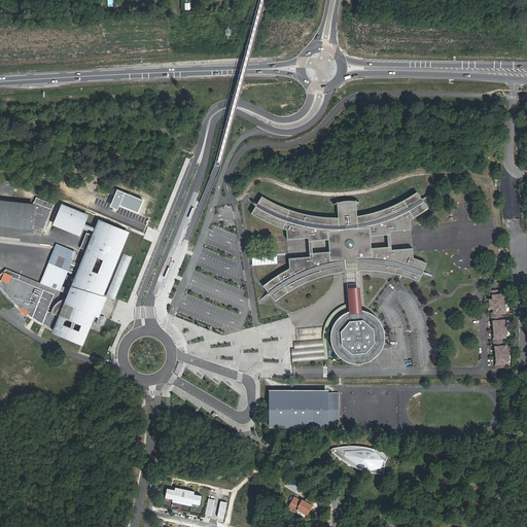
[(311,256),(308,256),(287,258),(287,268),(260,285),(268,295),(272,303),(289,289),(308,281),(324,275),(335,273),(342,272),(360,270),(387,273),(405,277),(417,282),(425,264),(411,249),(390,250),(387,251),(386,247),(370,248),(362,248),(361,237),(369,237),(386,236),(385,232),(388,232),(410,230),(412,218),(402,201),(378,211),(355,217),(354,202),(345,202),(336,203),(337,217),(314,216),(301,213),(281,207),(258,196),(249,213),(284,230),(285,240),(306,238),(309,238),(309,241),(326,240),(334,240),(335,251),(327,251),(310,253),(311,256)]
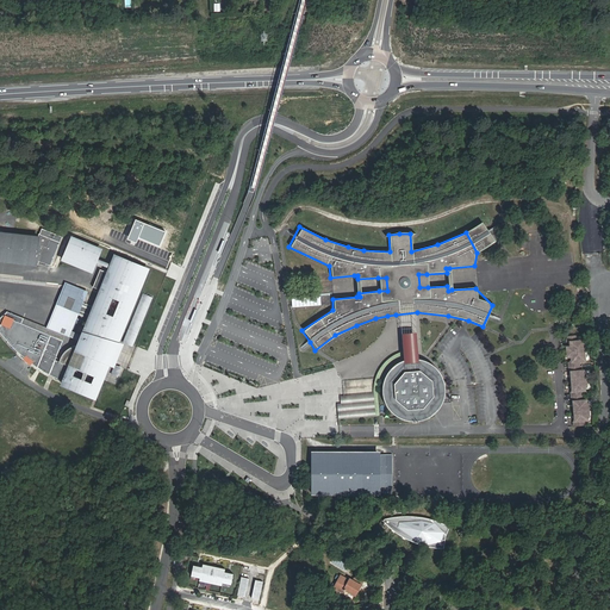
[(0,232),(0,260),(38,265),(39,262),(47,265),(51,266),(61,243),(39,234),(39,237),(0,232)]
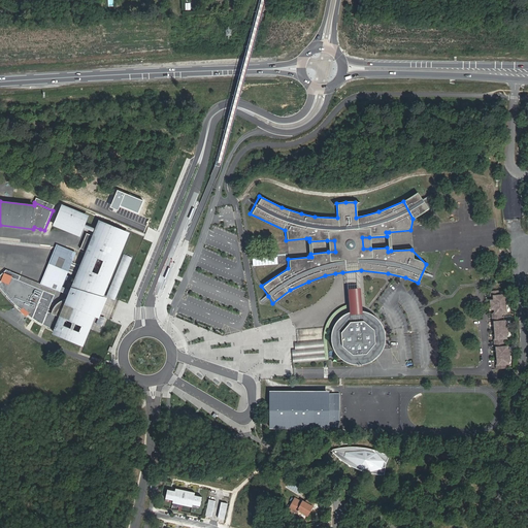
[(71,210),(62,206),(55,224),(64,228),(64,226),(69,228),(68,230),(78,234),(83,226),(80,225),(81,224),(84,224),(87,217),(75,211),(75,213),(70,211),(71,210)]
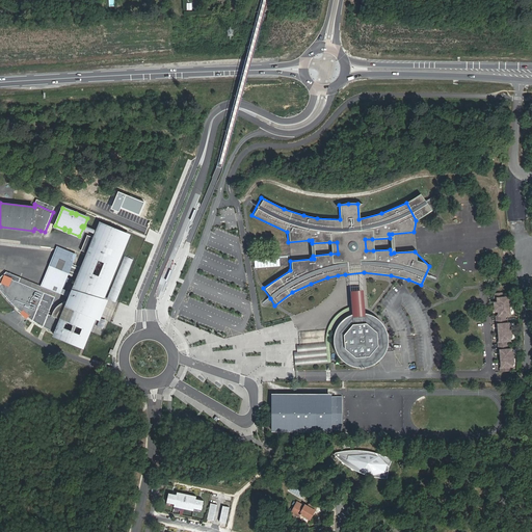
[(128,235),(100,224),(95,236),(98,237),(97,239),(86,235),(80,250),(90,255),(89,257),(87,256),(82,268),(71,264),(70,263),(65,272),(63,277),(65,277),(77,283),(73,291),(76,292),(72,301),(69,301),(61,302),(61,303),(57,306),(54,311),(51,316),(46,328),(56,334),(55,336),(82,347),(89,330),(86,329),(92,316),(98,301),(101,302),(128,235)]
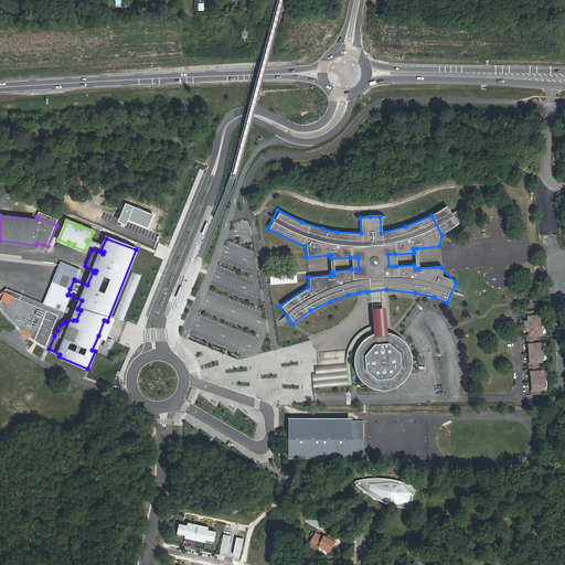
[(43,304),(63,311),(70,295),(67,295),(70,289),(74,279),(75,280),(80,270),(60,263),(43,304)]
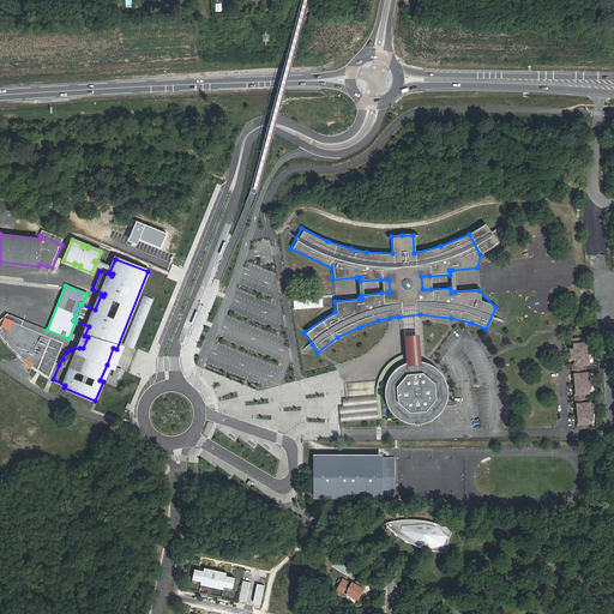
[(143,295),(126,345),(137,347),(155,301),(143,295)]
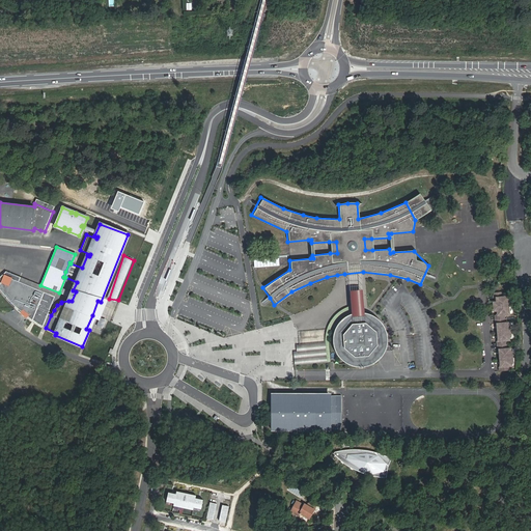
[(26,315),(43,327),(48,313),(55,297),(50,295),(47,301),(42,298),(44,292),(6,277),(0,283),(0,289),(10,302),(26,315)]
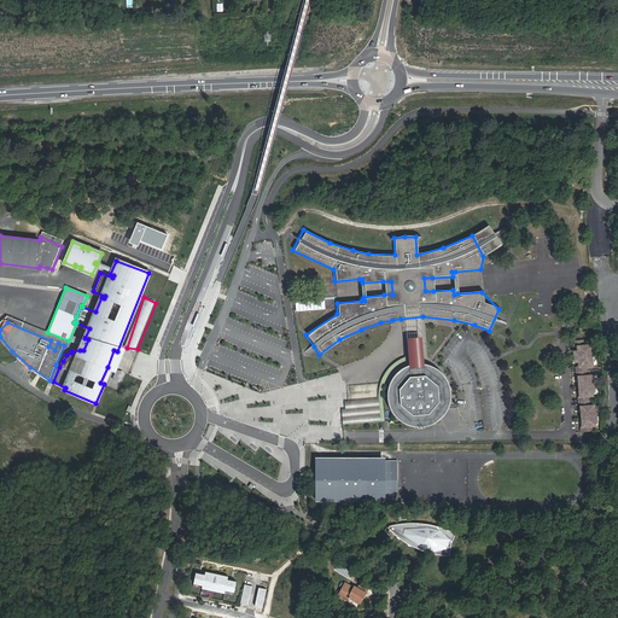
[(573,375),(575,395),(572,395),(573,406),(575,406),(577,426),(575,426),(575,431),(587,430),(587,425),(590,425),(590,420),(592,420),(590,408),(589,408),(589,404),(586,404),(586,395),(588,395),(588,391),(589,391),(589,379),(587,379),(587,374),(586,375),(584,365),(588,365),(587,344),(581,344),(579,339),(569,340),(570,345),(571,345),(571,350),(567,350),(569,361),(572,361),(572,366),(571,366),(571,375),(573,375)]
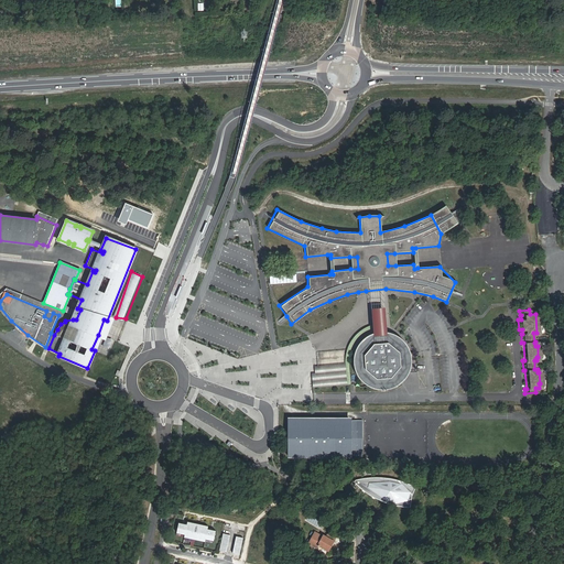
[(104,320),(98,335),(105,337),(110,322),(107,321),(104,320)]
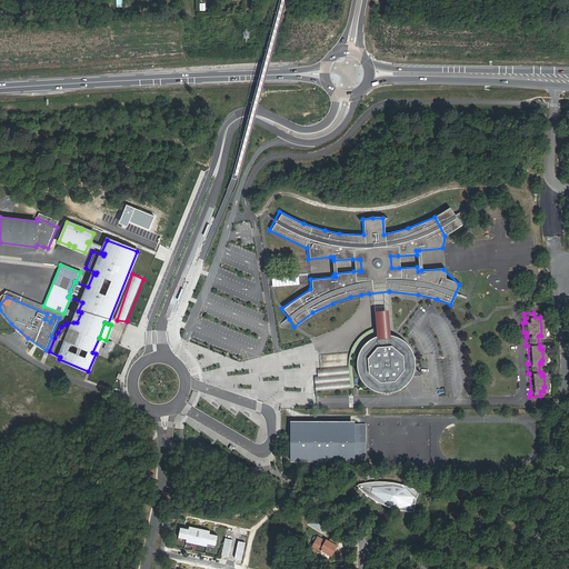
[(395,389),(402,383),(405,381),(409,373),(410,368),(411,361),(409,352),(406,346),(401,340),(398,338),(395,337),(391,336),(382,333),(376,335),(367,339),(361,343),(358,348),(356,355),(355,361),(355,370),(358,377),(361,381),(367,386),(375,390),(383,391),(389,390),(395,389)]
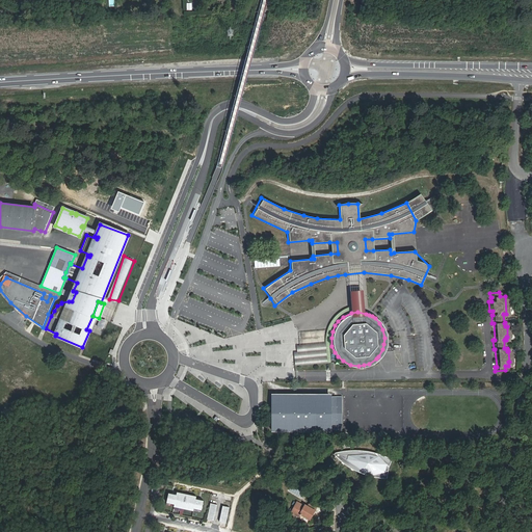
[(48,314),(43,327),(46,328),(51,316),(48,314)]
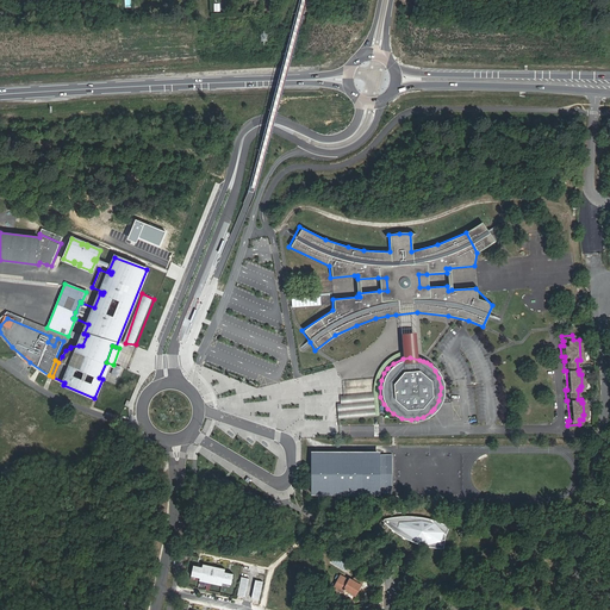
[(123,367),(116,365),(112,374),(118,377),(123,367)]
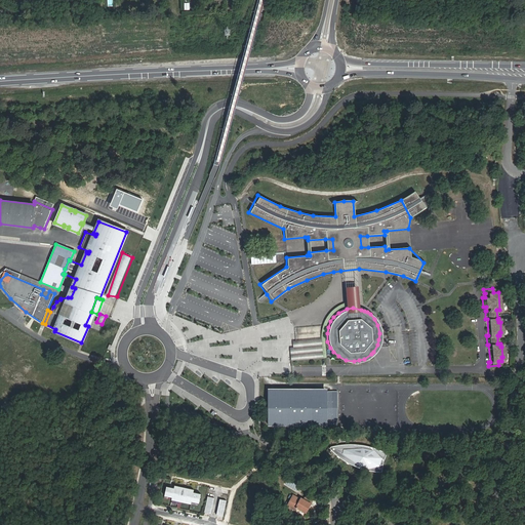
[(291,360),(324,359),(322,327),(299,328),(299,334),(293,335),(295,348),(290,348),(291,360)]
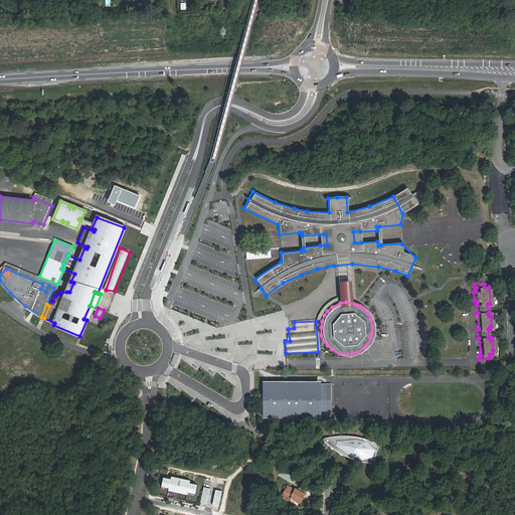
[(318,414),(318,413),(328,414),(328,381),(319,380),(264,381),(264,413),(318,414)]
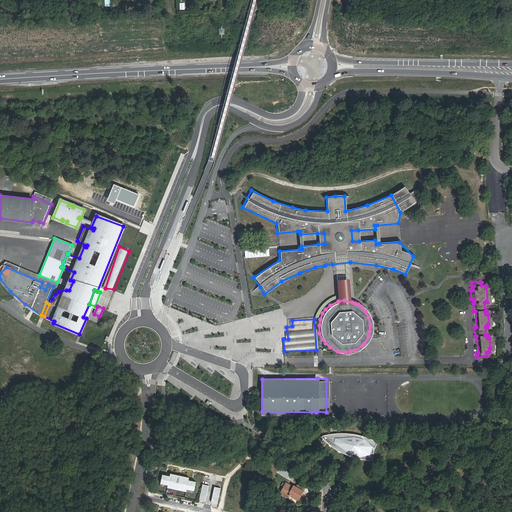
[(369,461),(372,460),(374,454),(374,453),(378,441),(351,433),(323,435),(324,446),(369,461)]
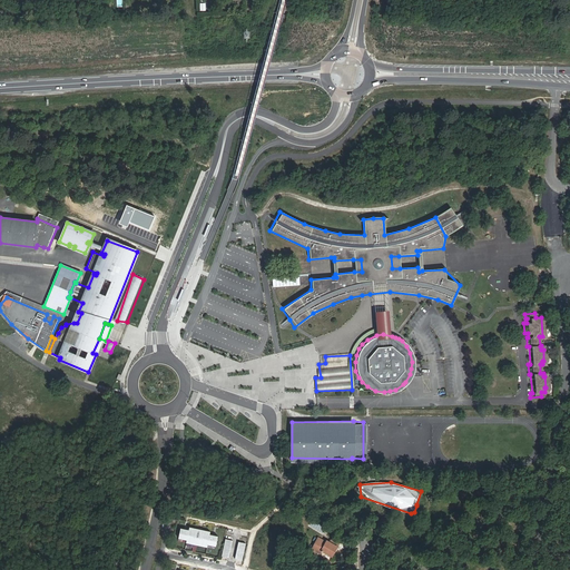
[(182,528),(179,538),(187,540),(208,544),(216,546),(218,537),(210,534),(210,531),(203,530),(202,534),(197,533),(198,529),(190,527),(189,530),(182,528)]
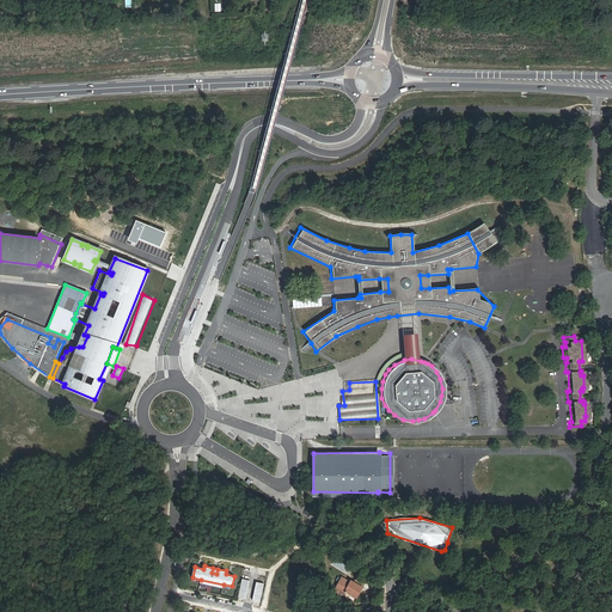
[(352,581),(350,582),(342,577),(335,589),(344,595),(346,592),(356,598),(365,582),(356,579),(354,582),(352,581)]
